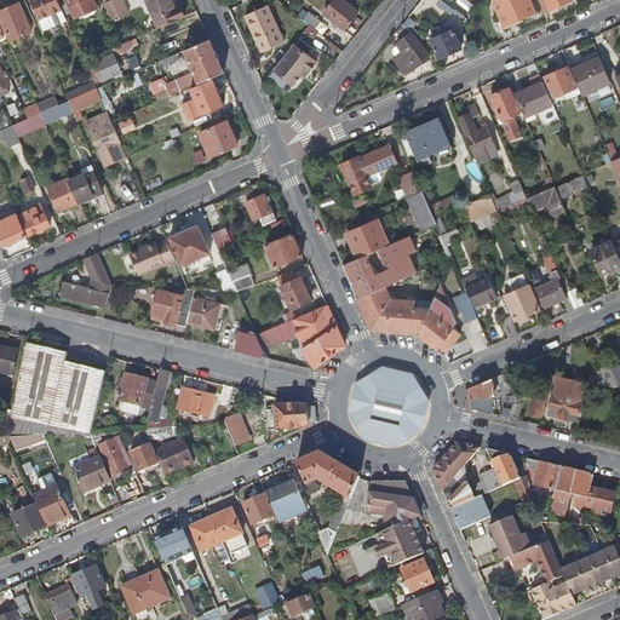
[(65,18),(57,0),(32,0),(30,1),(44,33),(68,23),(65,18)]
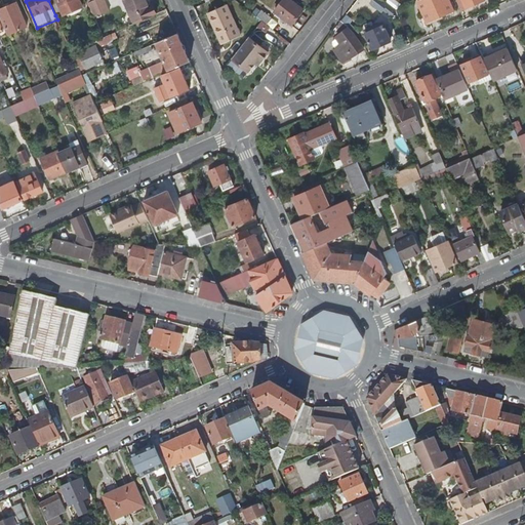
[(48,0),(55,15),(62,12),(65,16),(82,8),(78,0),(48,0)]
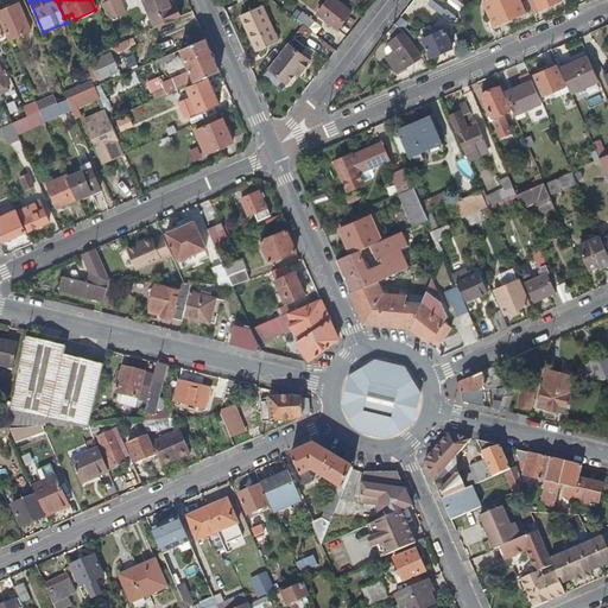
[(112,0),(102,5),(109,20),(127,13),(120,0),(112,0)]
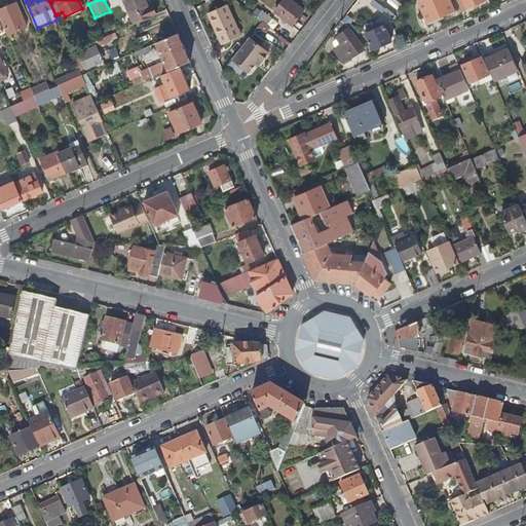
[(132,0),(141,23),(163,13),(159,4),(155,6),(152,0),(132,0)]
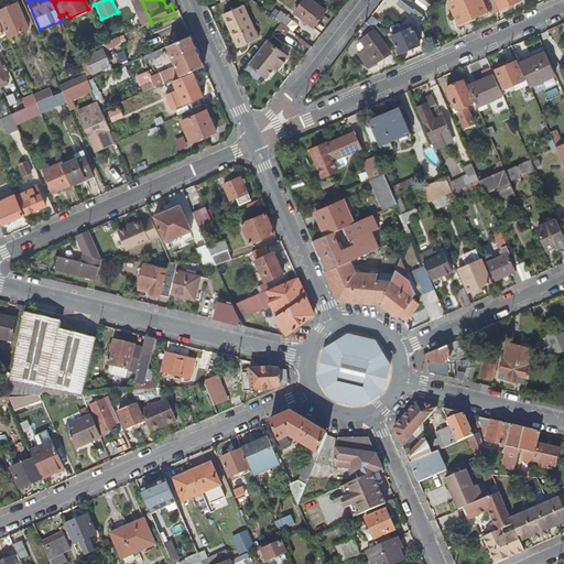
[(416,7),(408,0),(402,0),(399,6),(410,15),(412,13),(416,7)]
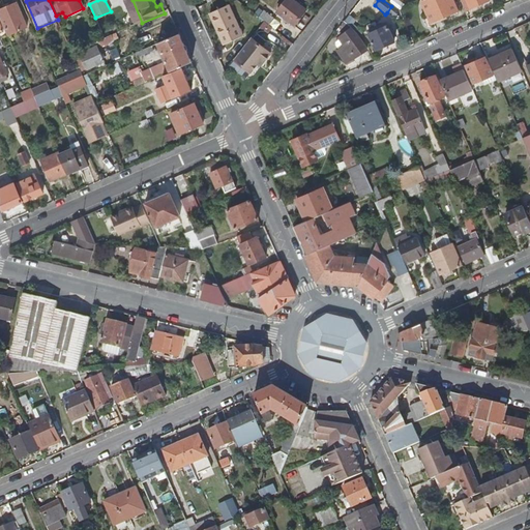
[(391,0),(390,4),(402,9),(405,2),(399,0),(391,0)]
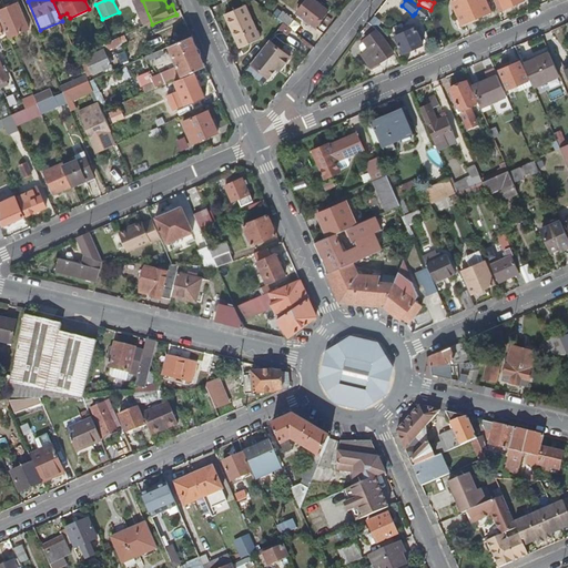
[(493,14),(485,0),(463,0),(455,4),(464,27),(493,14)]
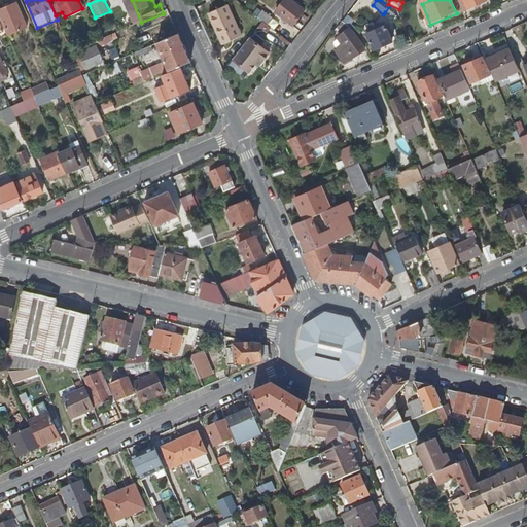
[(457,0),(463,13),(487,2),(485,0),(457,0)]
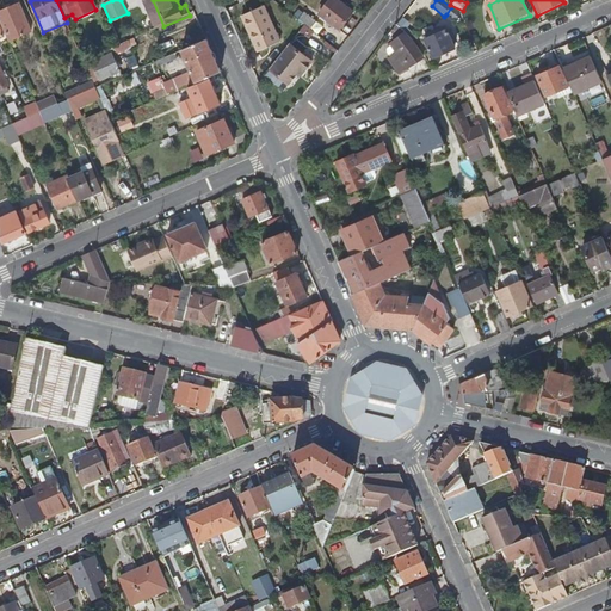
[(254,10),(251,1),(241,6),(239,7),(242,16),(254,10)]
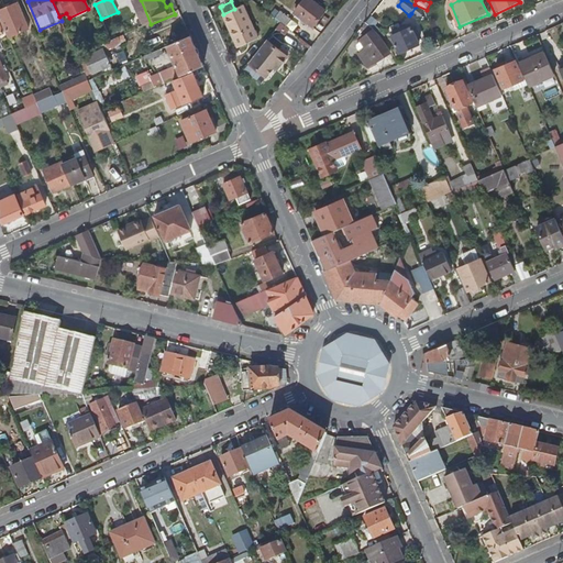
[(327,15),(308,2),(296,17),(315,31),(327,15)]
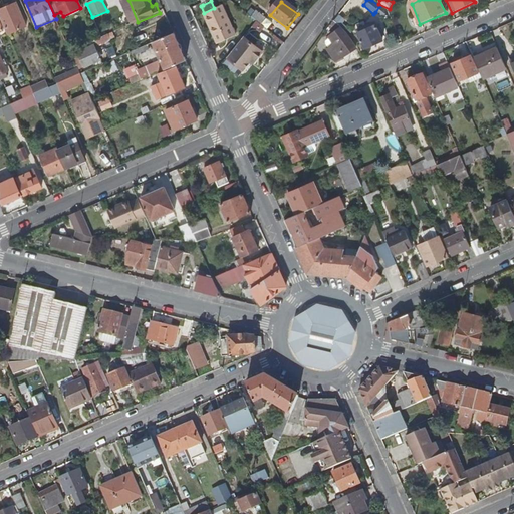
[(16,5),(0,11),(0,14),(9,35),(26,27),(16,5)]
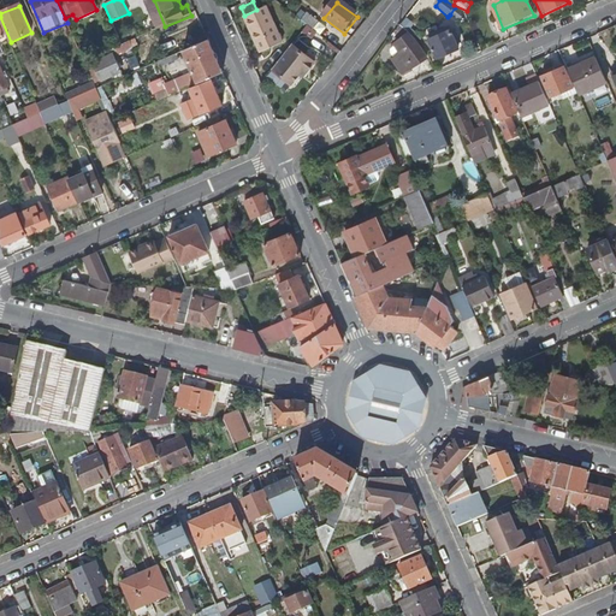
[(267,7),(262,10),(244,17),(260,54),(282,43),(267,7)]
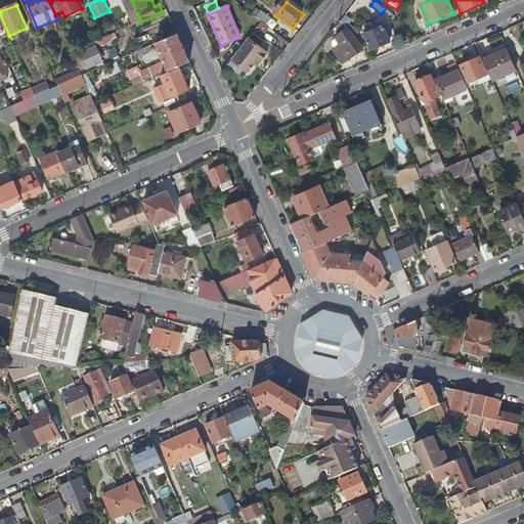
[(391,18),(395,12),(387,6),(383,12),(391,18)]
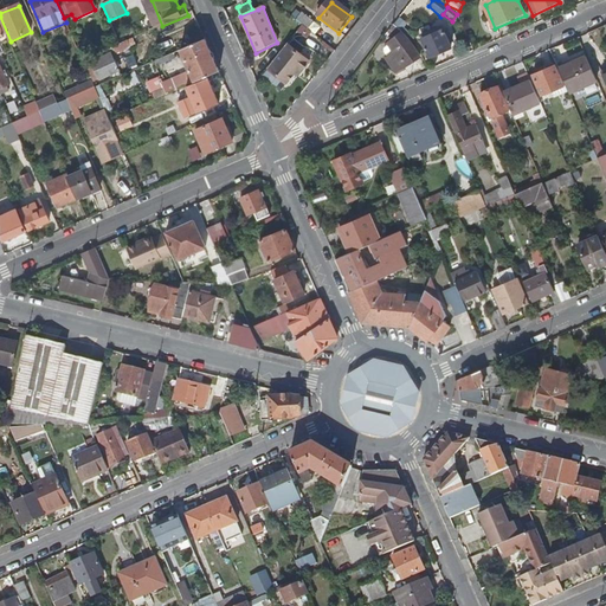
[(303,27),(310,33),(317,25),(302,13),(296,21),(303,27)]
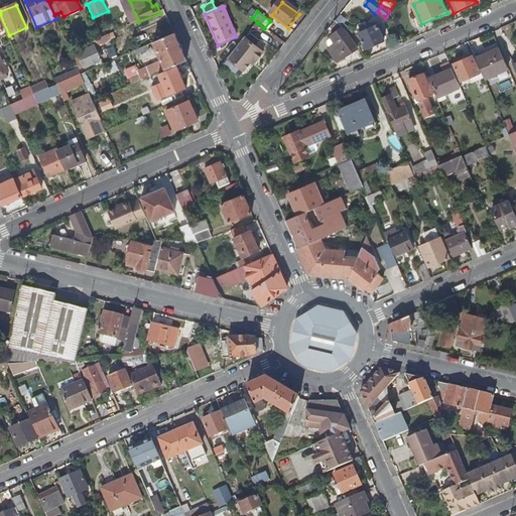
[(349,13),(347,12),(341,21),(339,19),(336,22),(345,30),(351,34),(352,35),(354,33),(342,22),(349,13)]
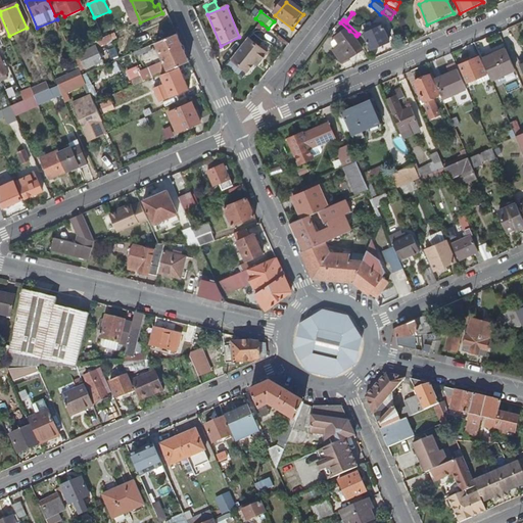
[(354,37),(355,35),(349,31),(340,22),(335,30),(339,34),(336,37),(333,39),(334,40),(331,43),(332,47),(334,50),(331,52),(340,65),(348,59),(347,57),(362,47),(354,37)]
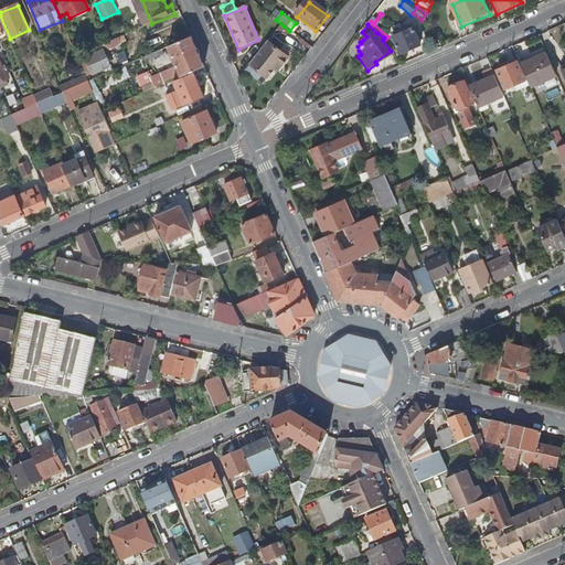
[(391,30),(394,38),(404,33),(401,25),(391,30)]
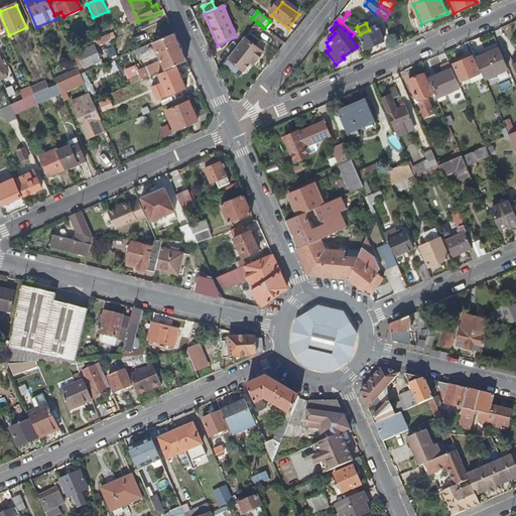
[(377,29),(376,27),(369,30),(360,34),(367,50),(383,43),(380,35),(385,33),(382,27),(377,29)]
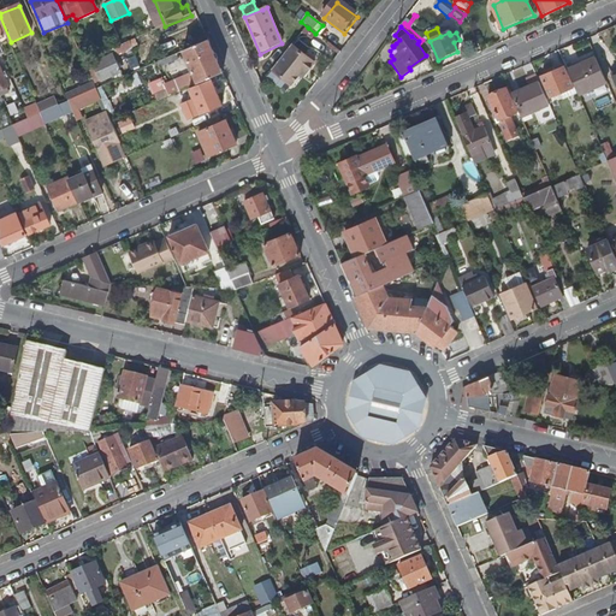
[(132,41),(122,46),(116,48),(119,55),(136,49),(138,48),(135,40),(132,41)]
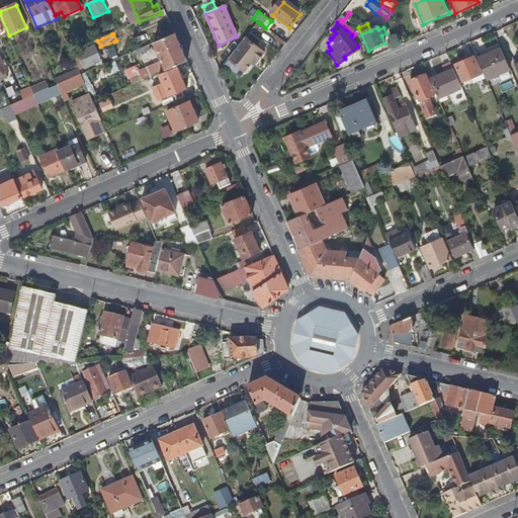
[(249,40),(247,38),(230,61),(247,74),(253,65),(256,61),(259,63),(265,55),(255,47),(261,38),(255,33),(249,40)]
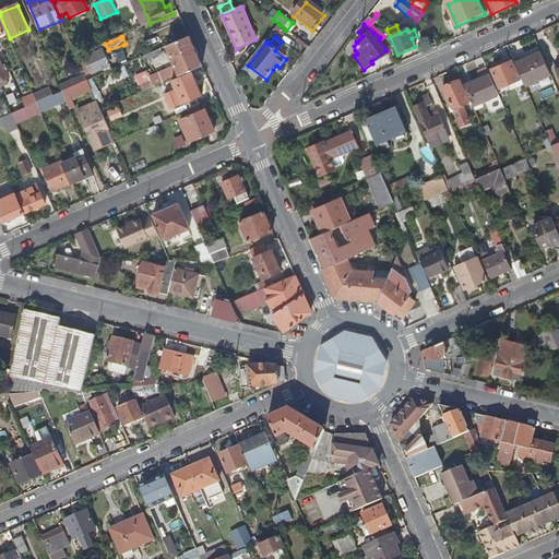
[(202,67),(189,37),(166,47),(178,73),(171,76),(170,74),(141,87),(144,93),(202,67)]
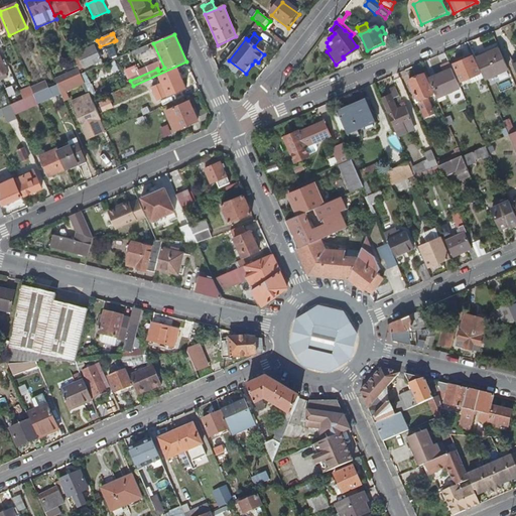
[(77,49),(79,54),(95,47),(95,48),(100,46),(97,40),(77,49)]
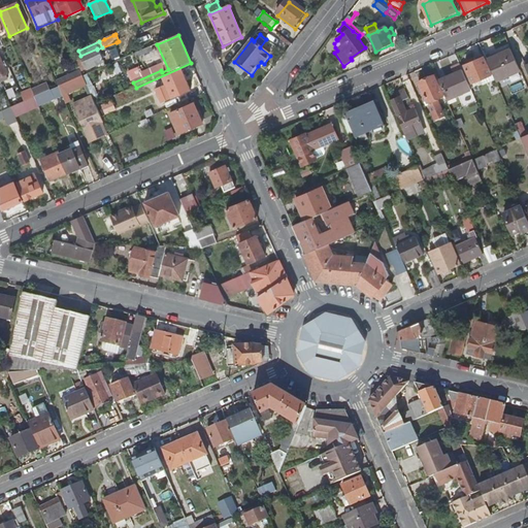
[(153,52),(151,46),(133,55),(135,60),(153,52)]
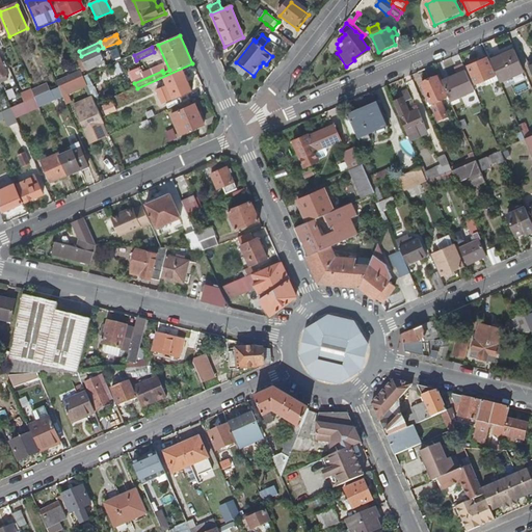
[(98,49),(81,56),(84,63),(80,65),(82,72),(103,62),(98,50),(98,49)]
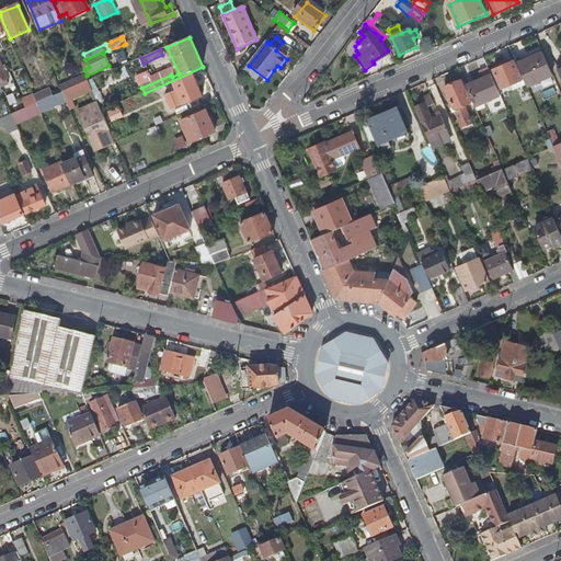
[(128,61),(125,52),(115,55),(118,65),(128,61)]
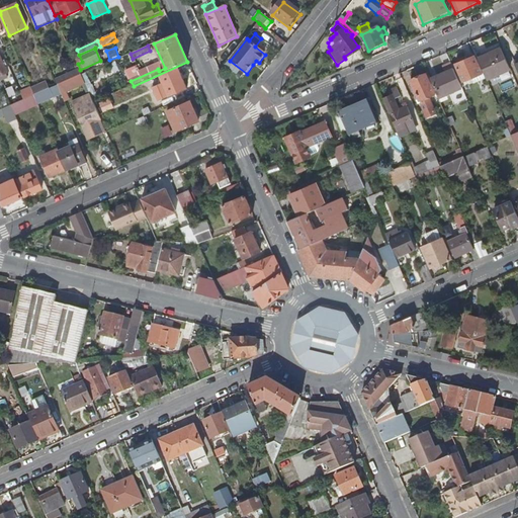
[(510,69),(501,49),(492,53),(478,59),(484,73),(486,79),(510,69)]
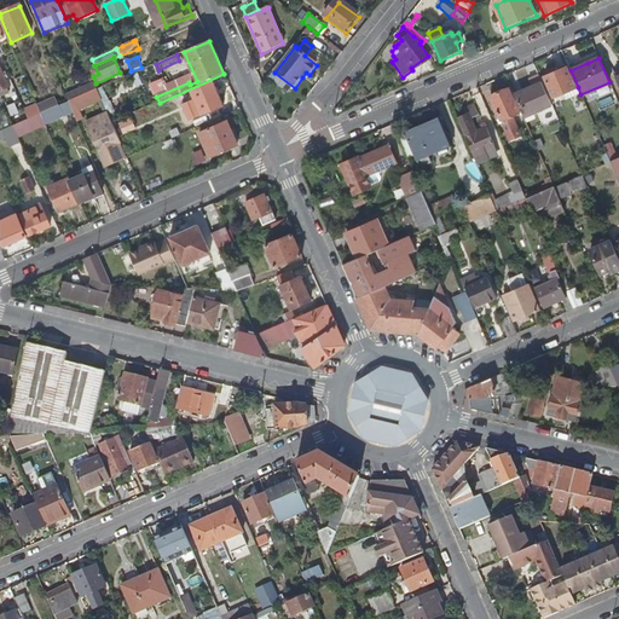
[(586,59),(570,68),(571,70),(588,63),(586,59)]
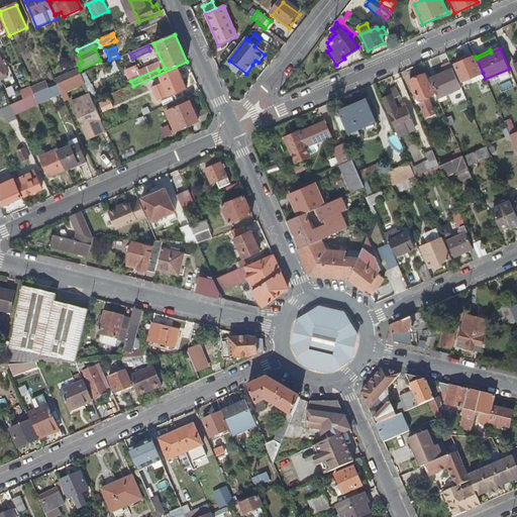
[(481,74),(474,56),(454,64),(462,81),(470,78),(473,84),(485,79),(483,73),(481,74)]
